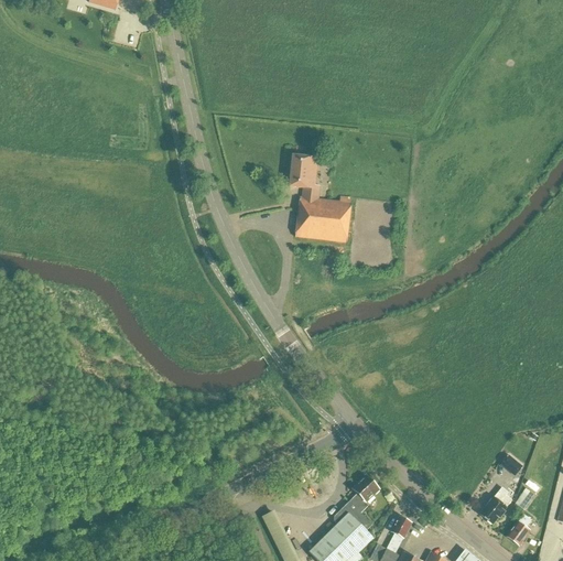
[(89,0),(117,9),(118,0),(89,0)]
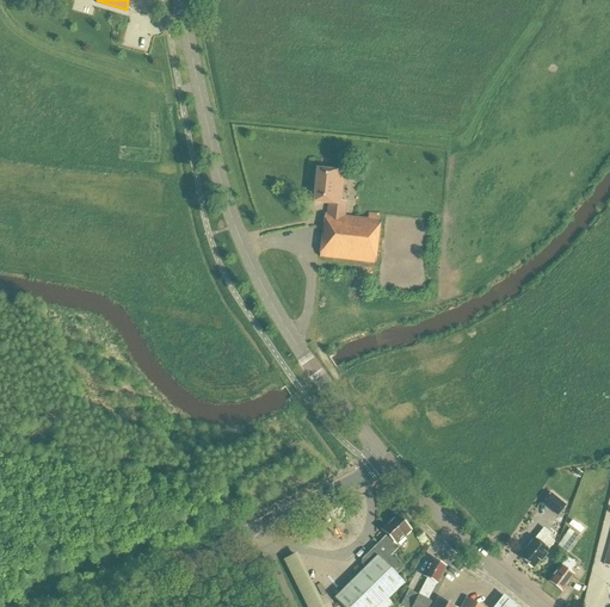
[(316,168),(313,200),(328,202),(327,212),(325,212),(321,255),(376,260),(381,212),(369,211),(368,218),(345,216),(346,200),(342,199),(344,171),(316,168)]
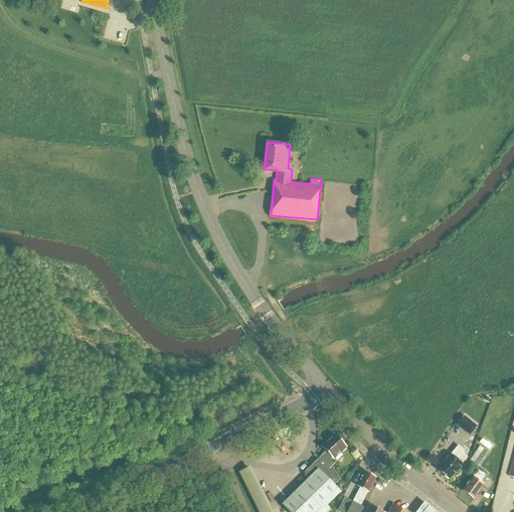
[(478,423),(463,412),(458,419),(472,431),(478,423)]
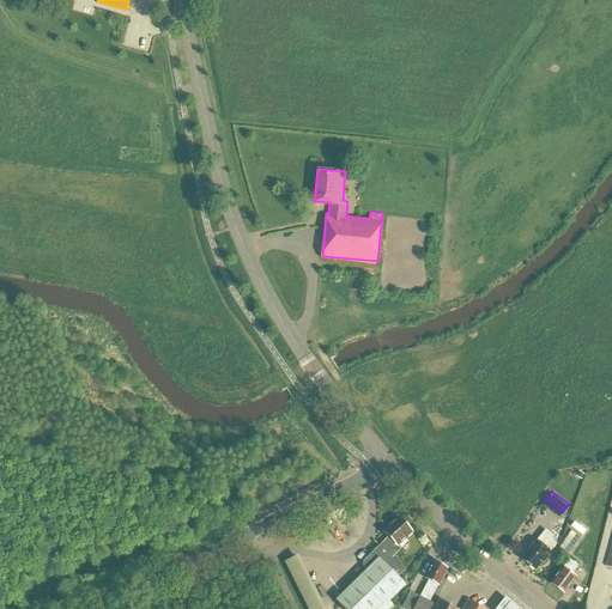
[(400,544),(414,530),(403,518),(395,518),(385,530),(391,535),(365,560),(365,565),(368,568),(338,598),(347,608),(382,608),(408,584),(400,576),(407,570),(394,556),(404,548),(400,544)]
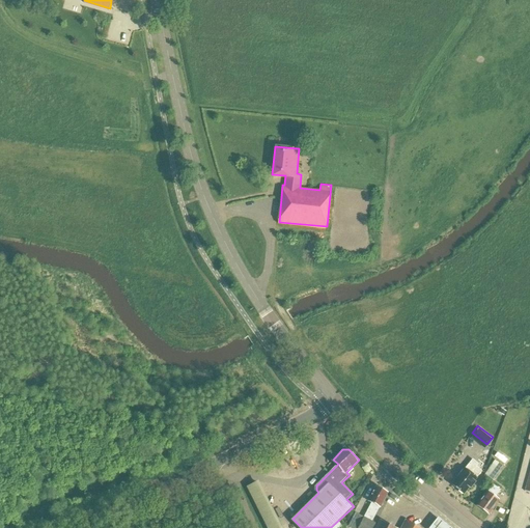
[(461,470),(461,472),(452,482),(464,492),(468,487),(470,489),(476,480),(474,479),(482,470),(477,466),(479,463),(473,457),(465,467),(463,468),(461,470)]
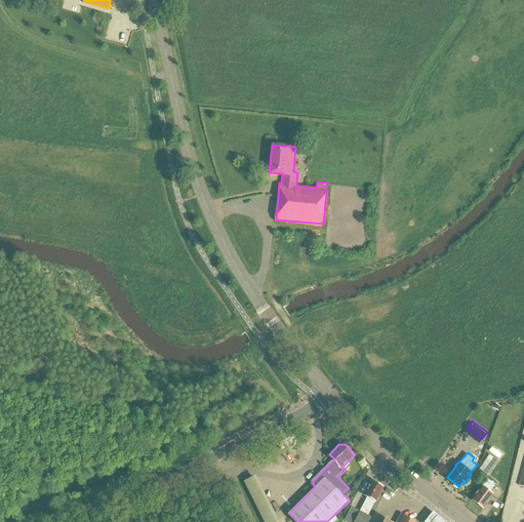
[(487,472),(497,457),(489,452),(480,467),(487,472)]
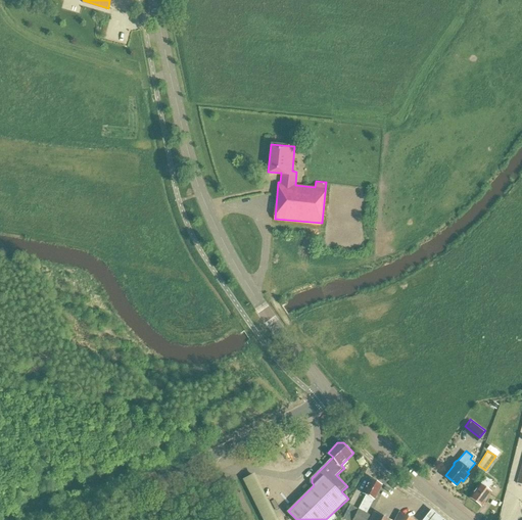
[(242,476),(262,519),(273,519),(276,519),(253,471),(242,476)]
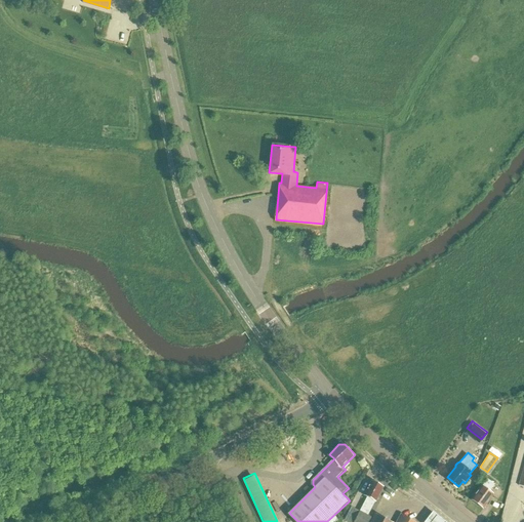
[(493,493),(490,490),(495,483),(488,478),(482,486),(481,485),(476,490),(478,491),(472,498),(483,507),(493,493)]
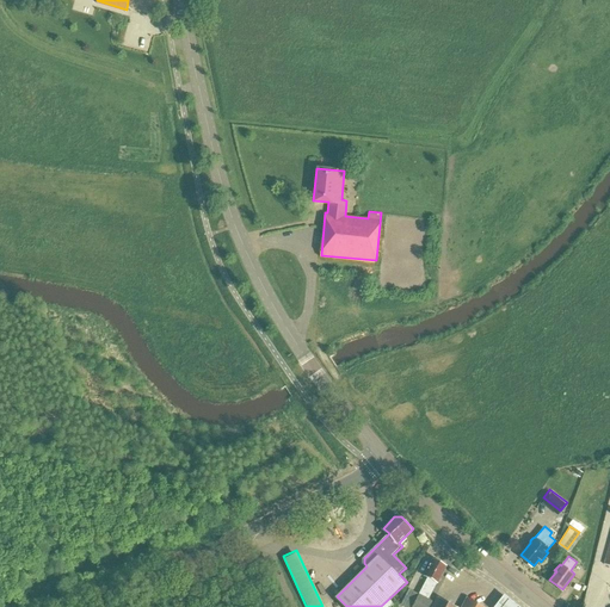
[(413,606),(429,606),(433,600),(427,598),(436,580),(437,581),(445,565),(433,558),(425,575),(430,577),(420,594),(413,606)]
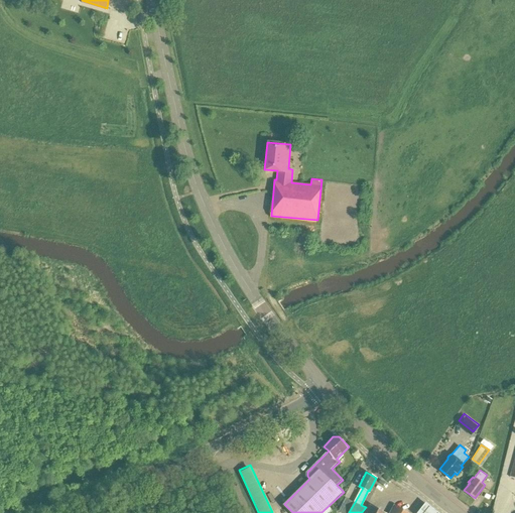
[(438,512),(425,503),(420,508),(416,512),(438,512)]
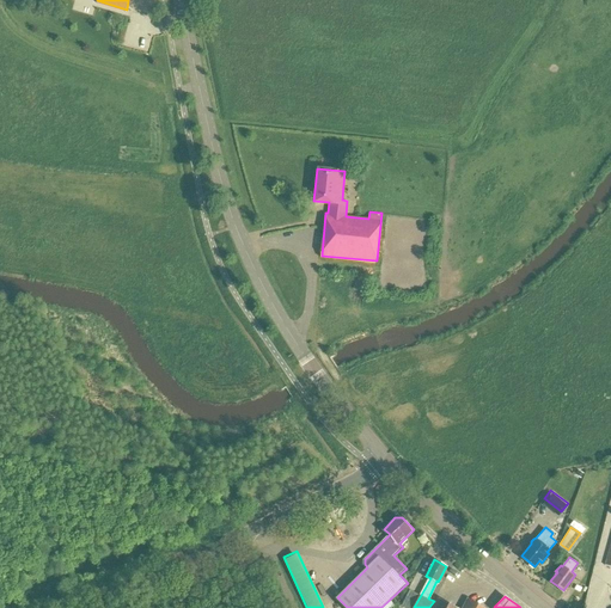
[(459,607),(439,597),(433,607),(488,607),(468,597),(462,607),(459,607)]
